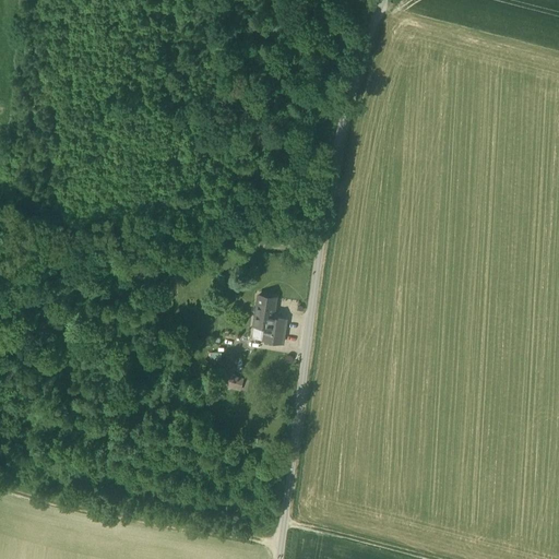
[(225,273),(216,273),(216,284),(225,284),(225,273)]
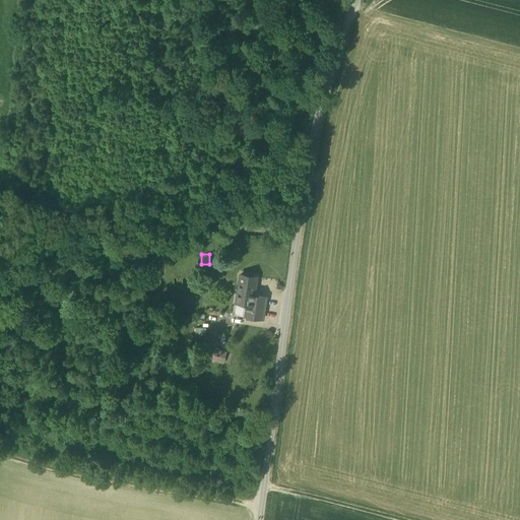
[(249,296),(255,297),(257,277),(241,275),(238,294),(249,296)]
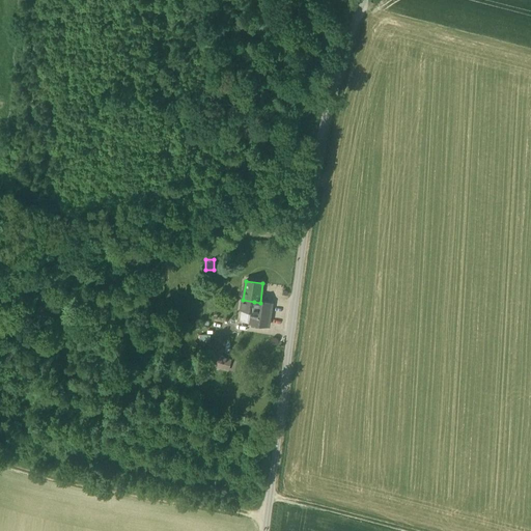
[(251,324),(269,327),(272,305),(260,303),(254,302),(243,300),(242,310),(253,311),(251,324)]
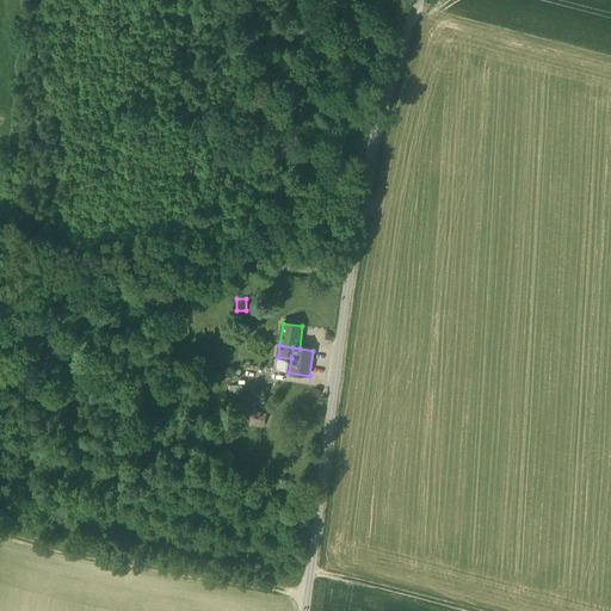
[(276,370),(289,372),(291,358),(278,357),(276,370)]
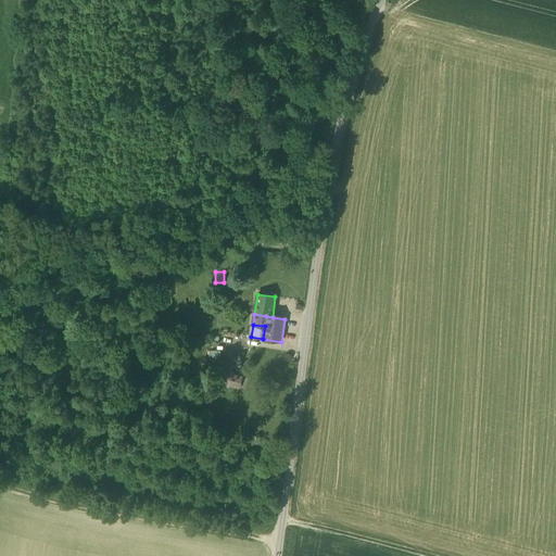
[(222,350),(211,350),(211,359),(222,358),(222,350)]
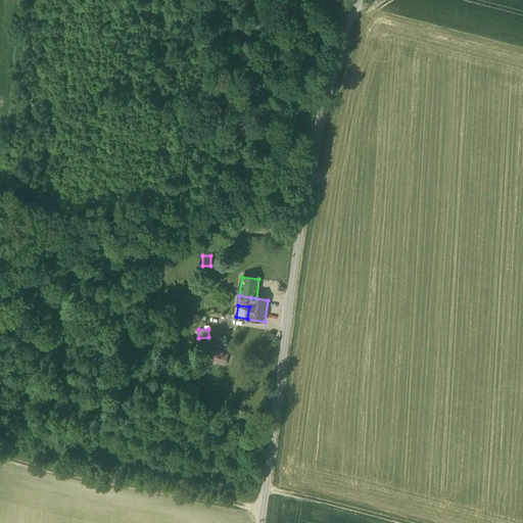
[(229,353),(206,346),(202,359),(226,366),(229,353)]
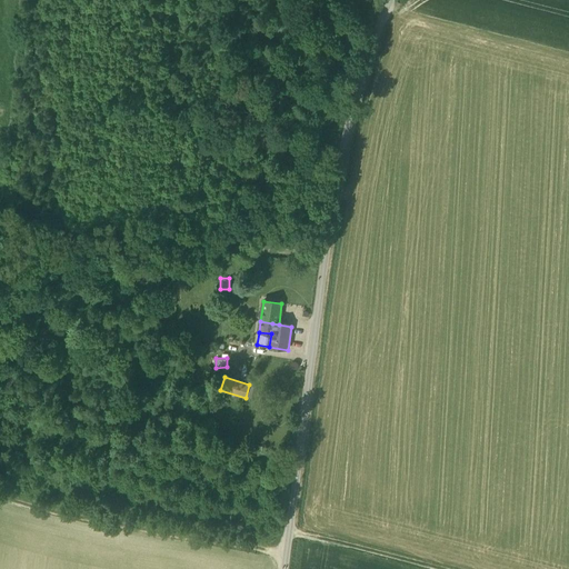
All buildings are outlined.
